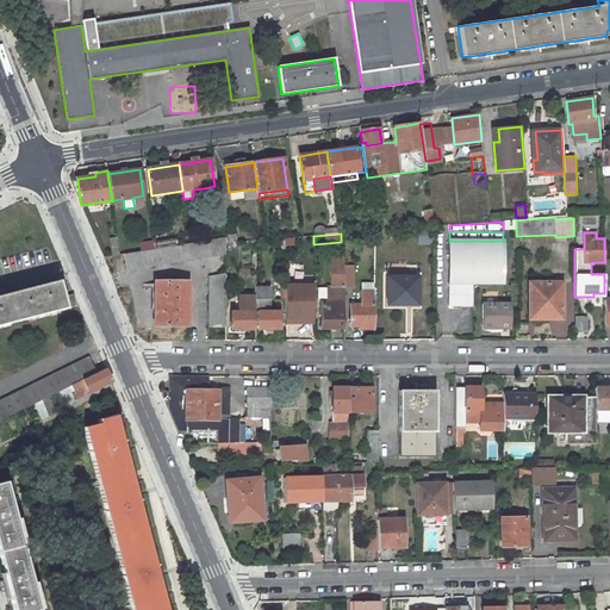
[(142,250),(124,254),(126,271),(225,254),(225,243),(225,237),(176,246),(155,249),(148,250),(142,250)]
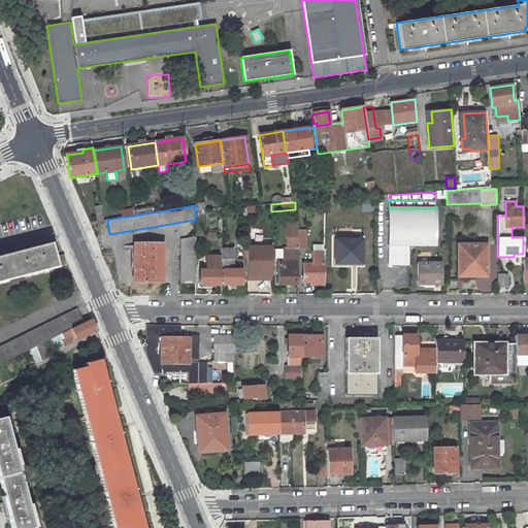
[(152,206),(133,209),(133,210),(134,216),(153,212),(152,206)]
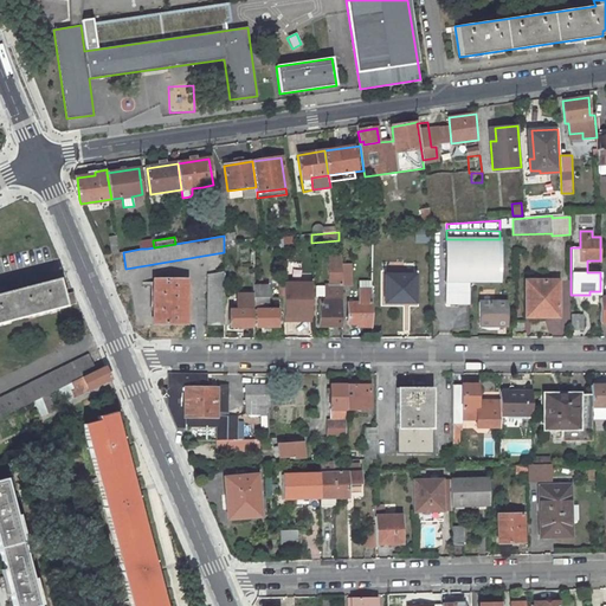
[(291,237),(283,237),(283,252),(310,252),(309,238),(291,238),(291,237)]
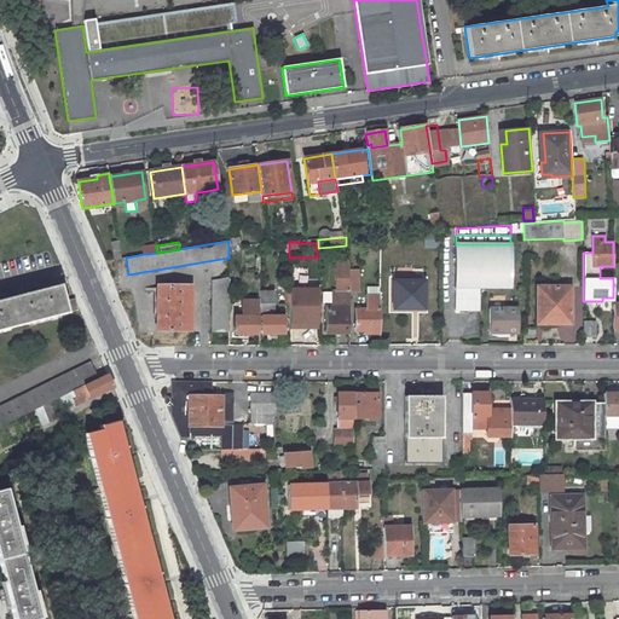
[(510,244),(456,244),(455,311),(479,311),(479,288),(510,288),(510,244)]
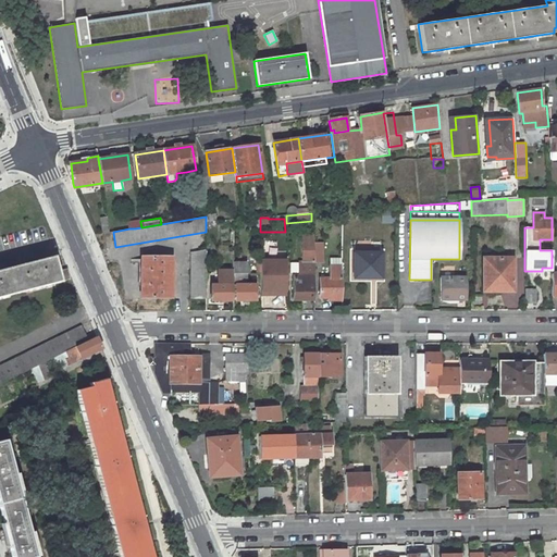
[(293,299),(314,299),(314,263),(314,243),(314,240),(301,240),(301,262),(299,262),(299,276),(293,276),(293,299)]
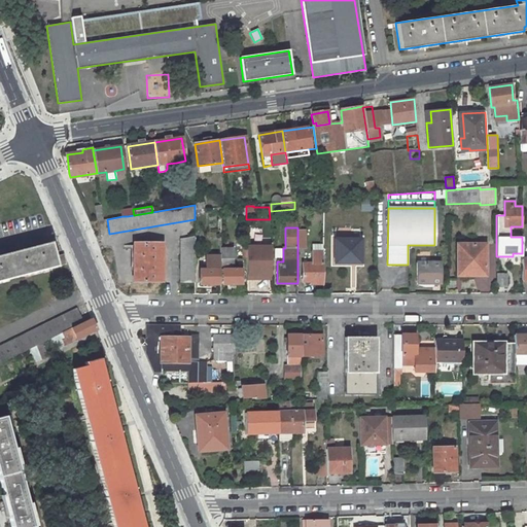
[(195,237),(180,239),(179,282),(195,282),(195,237)]
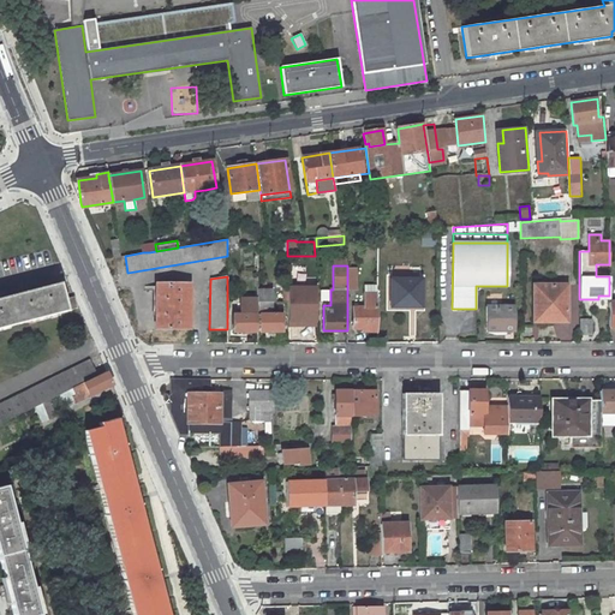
[(421,306),(421,280),(390,279),(390,306),(421,306)]
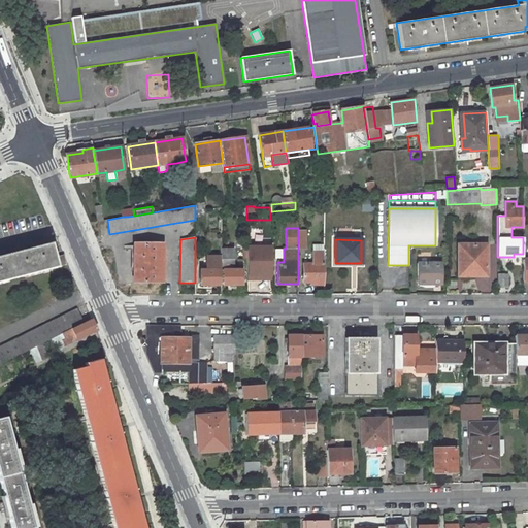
[(51,243),(0,256),(0,281),(65,264),(63,255),(54,258),(51,243)]
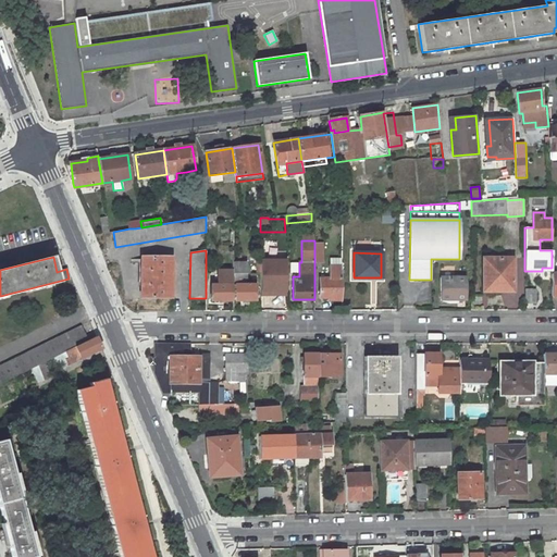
[(140,297),(171,297),(172,257),(140,257),(140,297)]
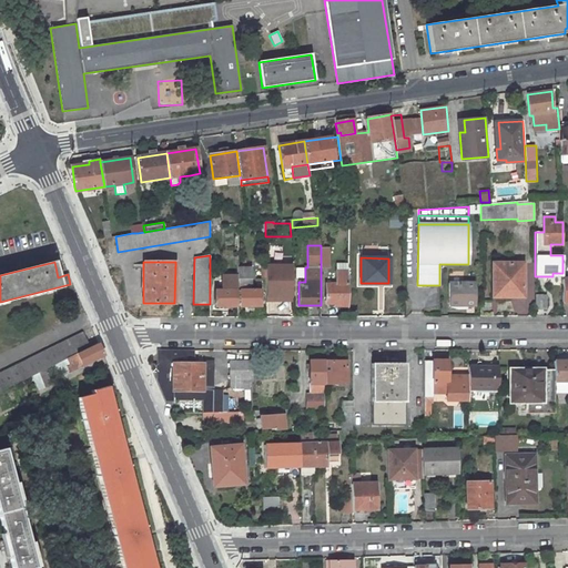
[(523,263),(493,263),(493,293),(505,293),(505,291),(510,291),(510,297),(523,297),(523,263)]
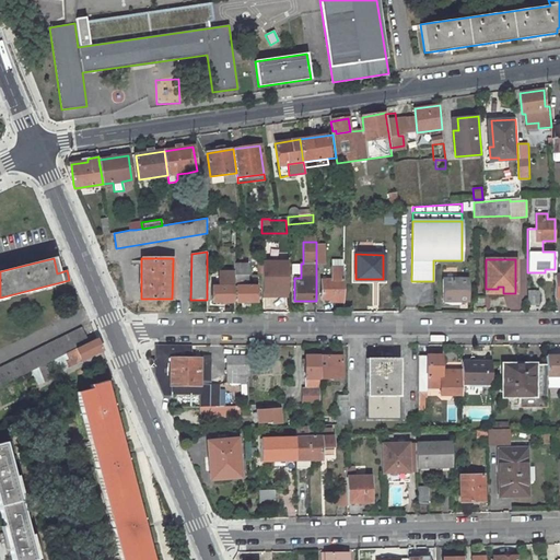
[(248,264),(234,264),(234,287),(234,302),(256,302),(256,287),(247,287),(248,264)]
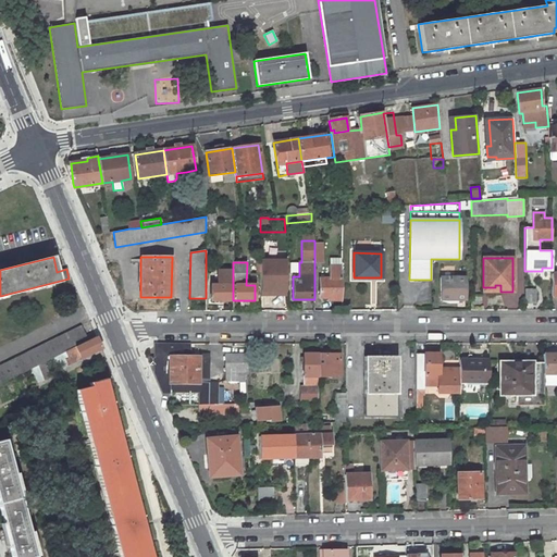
[(342,300),(342,279),(341,279),(342,265),(330,265),(330,279),(320,279),(320,297),(332,297),(332,299),(342,300)]
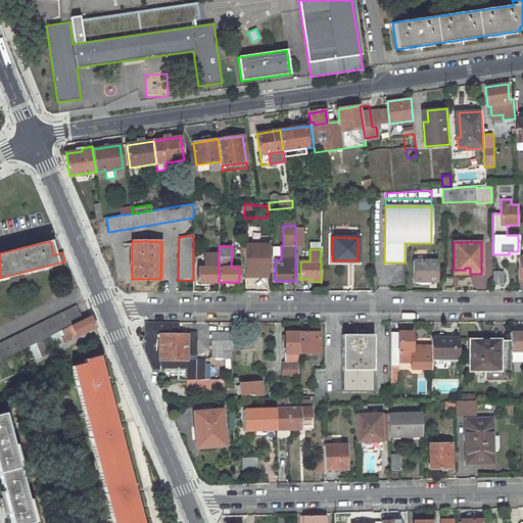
[(428,249),(414,249),(414,281),(436,281),(436,260),(428,260),(428,249)]
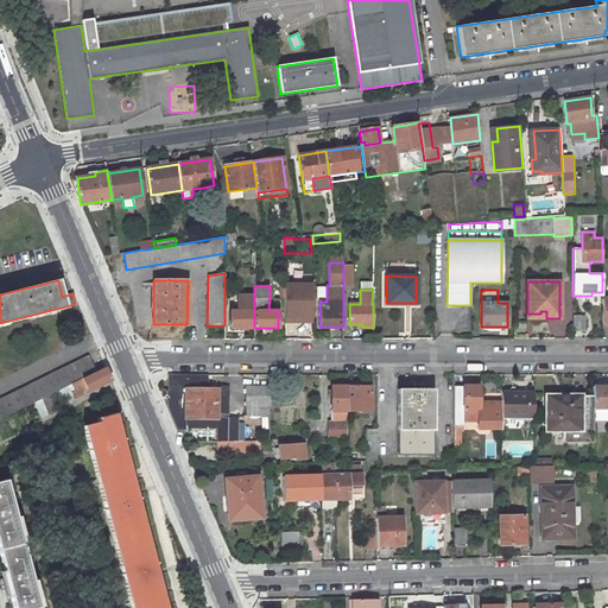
[(254,311),(230,311),(230,328),(254,328),(254,311)]
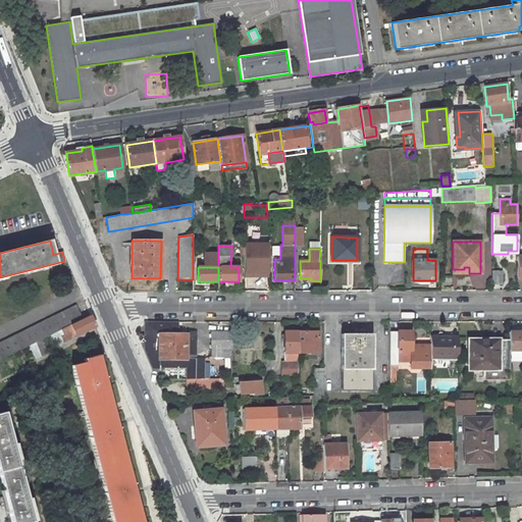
[(502,271),(493,271),(492,284),(501,284),(502,271)]
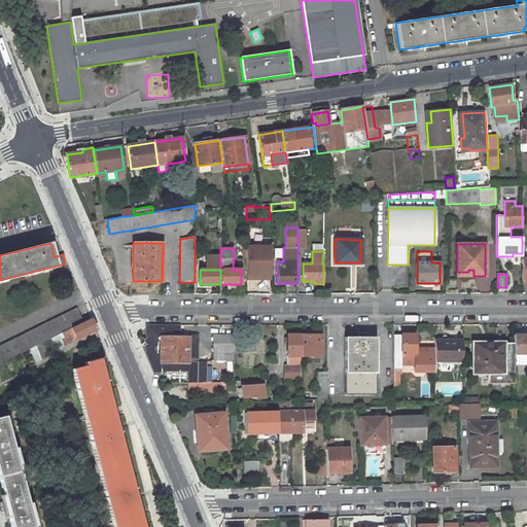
[(0,345),(0,363),(32,348),(42,343),(53,338),(60,335),(83,322),(77,308),(0,345)]
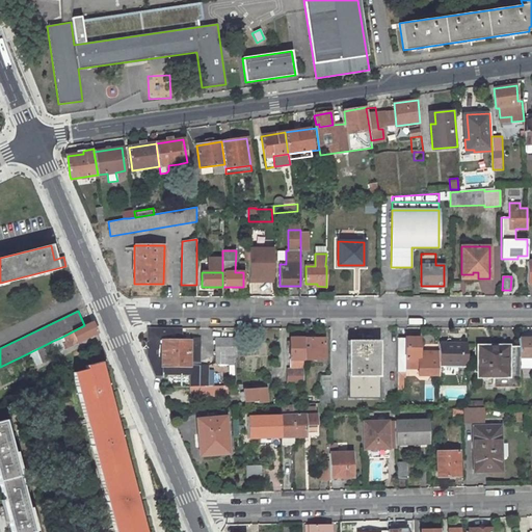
[(84,325),(60,338),(64,347),(68,345),(69,347),(75,344),(74,343),(77,341),(77,342),(89,336),(95,334),(97,333),(92,321),(84,325)]
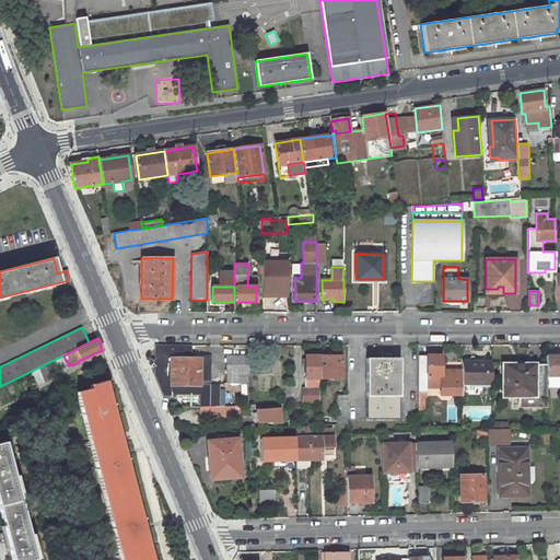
[(191,347),(156,347),(156,375),(164,395),(171,395),(171,394),(171,391),(181,391),(181,385),(209,385),(209,356),(200,356),(200,359),(186,359),(186,356),(191,356),(191,347)]
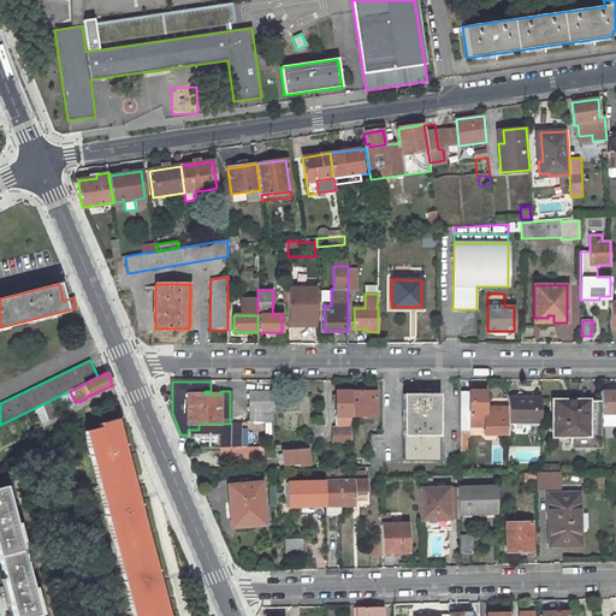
[(70,391),(61,395),(66,406),(75,402),(70,391)]
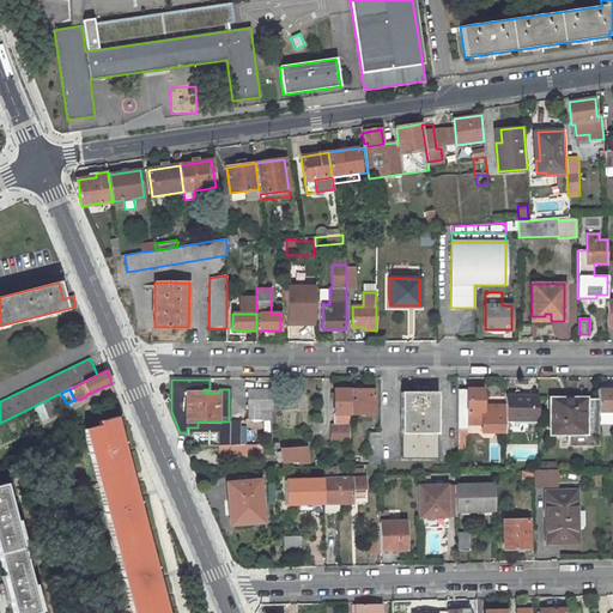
[(374,389),(350,390),(350,414),(374,413),(374,389)]
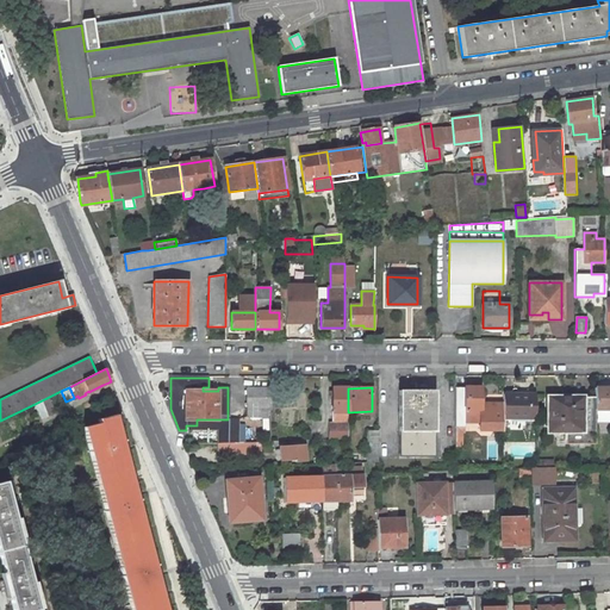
[(596,410),(609,409),(609,387),(595,387),(595,396),(595,410),(596,410)]
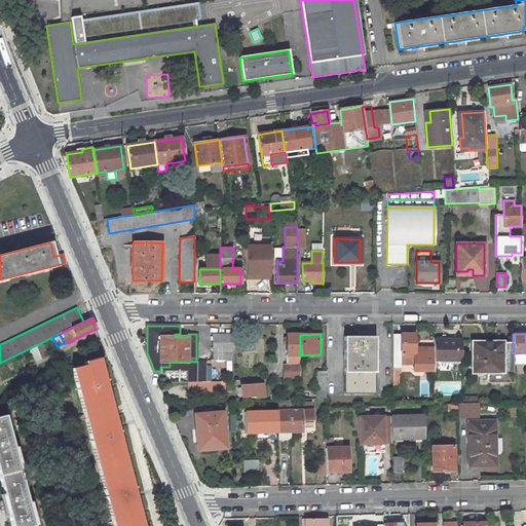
[(213,351),(233,351),(233,335),(213,335),(213,351)]
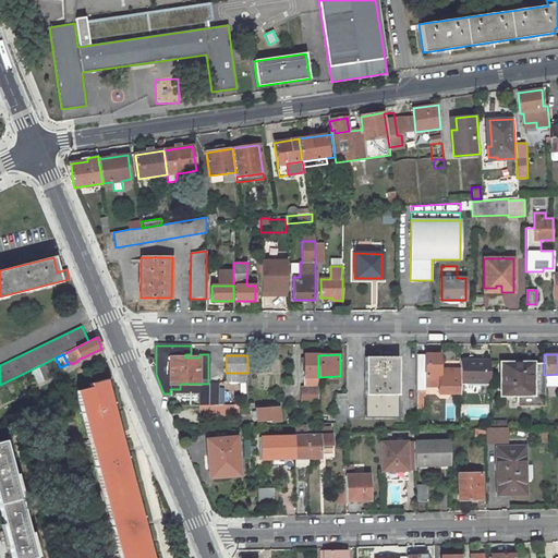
[(302,402),(318,401),(318,377),(318,355),(304,355),(304,358),(304,363),(304,387),(302,387),(302,402)]
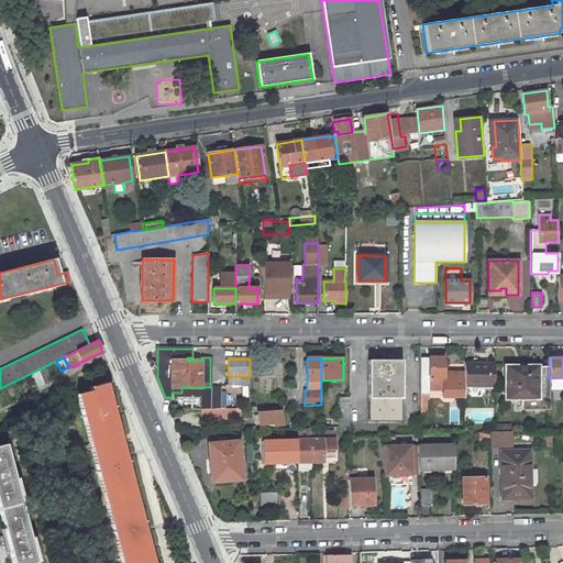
[(443,359),(420,359),(421,394),(430,395),(430,389),(443,389),(443,397),(464,397),(464,386),(464,373),(443,373),(443,359)]
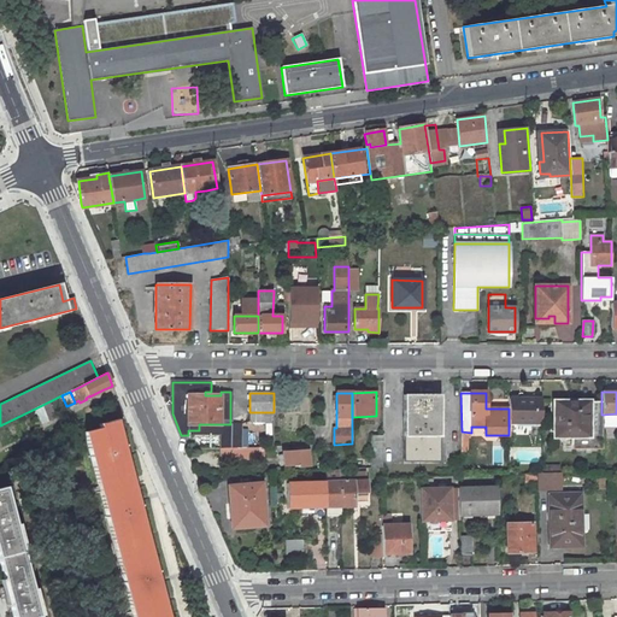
[(440,395),(404,395),(404,462),(440,462),(440,395)]
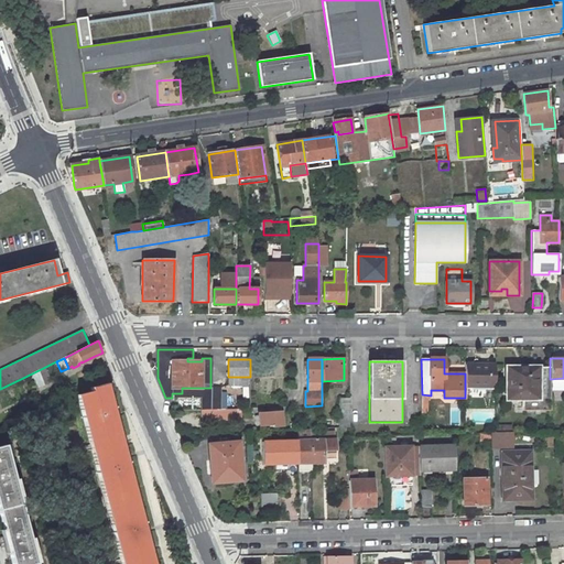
[(495,365),(465,365),(465,373),(465,387),(495,387),(495,365)]
